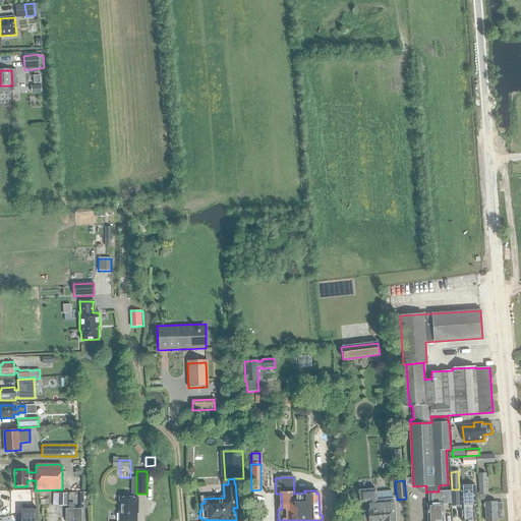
[(472,520),(474,520),(473,506),(476,506),(475,484),(459,485),(459,489),(460,514),(461,514),(461,520),(472,520)]
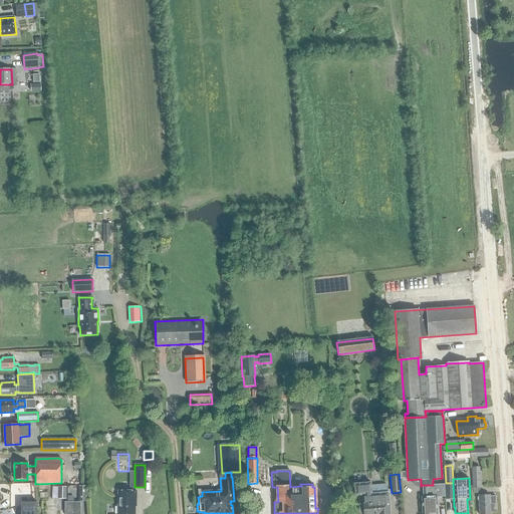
[(360,513),(388,513),(387,485),(370,486),(369,483),(354,484),(354,496),(363,496),(364,505),(360,505),(360,513)]
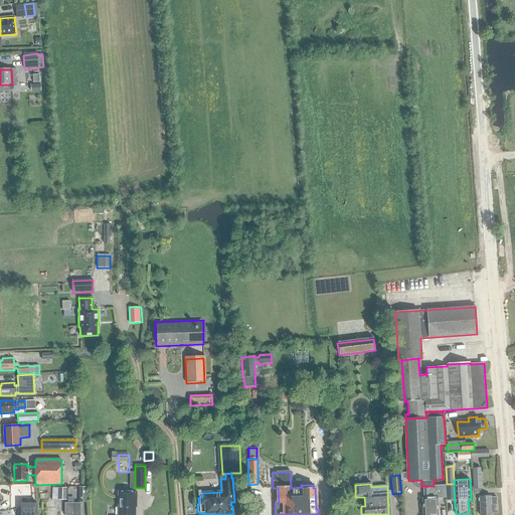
[(446,497),(445,485),(434,486),(423,486),(424,498),(421,498),(421,514),(438,514),(438,504),(439,503),(439,500),(438,499),(438,497),(446,497)]
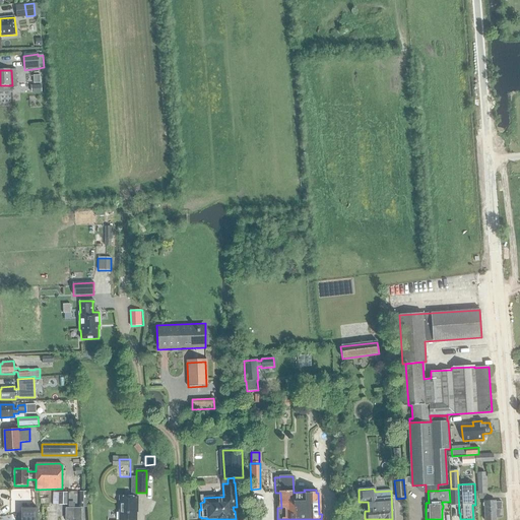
[(59,505),(67,505),(67,493),(59,493),(59,505)]
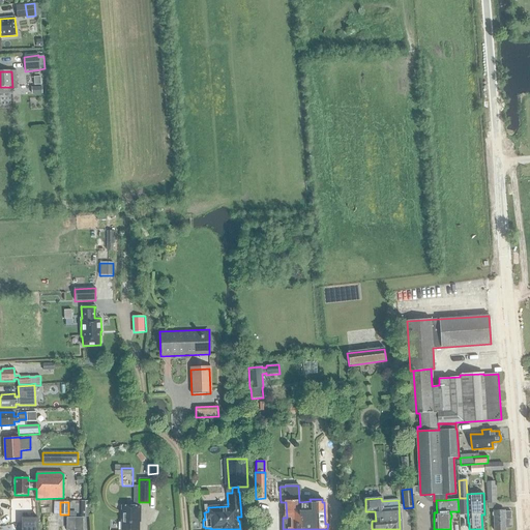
[(121,506),(121,529),(138,529),(139,517),(140,517),(140,506),(121,506)]
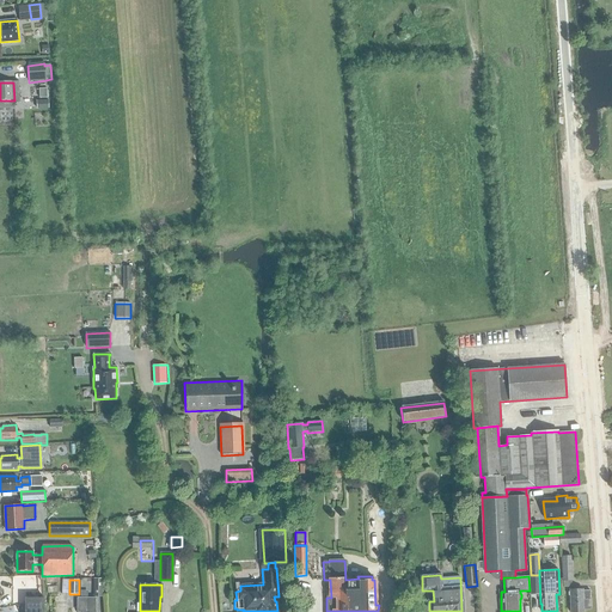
[(583,611),(583,610),(589,610),(592,609),(591,591),(583,591),(582,589),(569,589),(570,611),(583,611)]
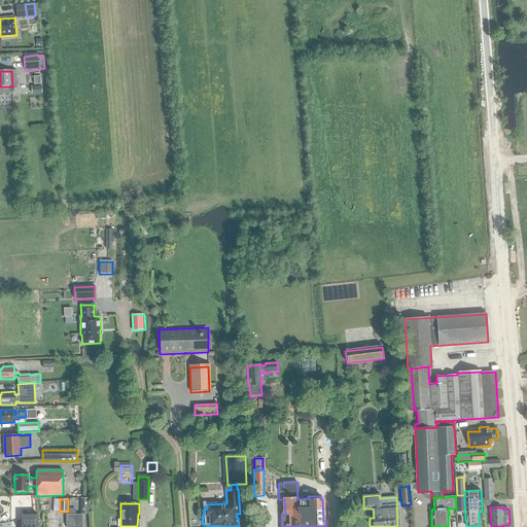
[(75,526),(76,520),(76,515),(75,515),(66,515),(66,526),(75,526)]
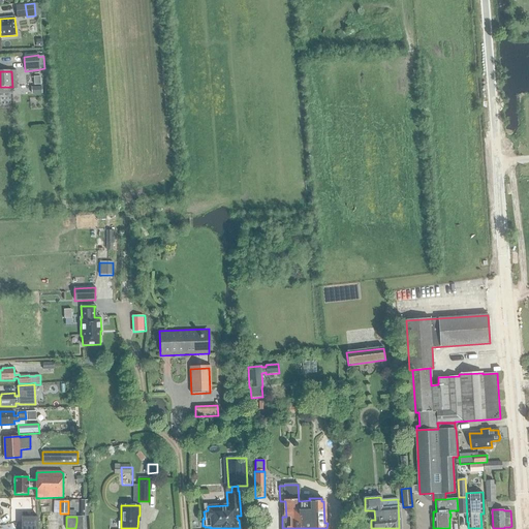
[(22,518),(22,528),(38,528),(38,518),(22,518)]
